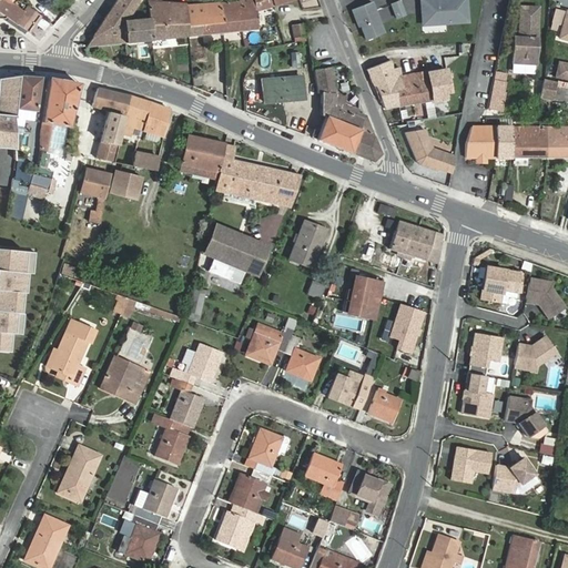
[(6,0),(0,0),(0,12),(2,14),(11,2),(6,0)]
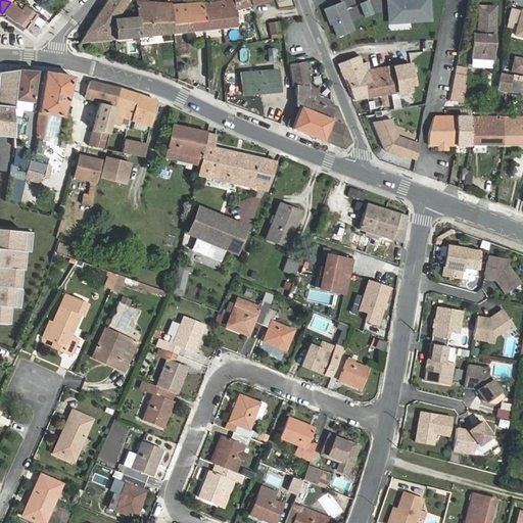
[(119,15),(128,0),(107,0),(103,6),(114,13),(119,15)]
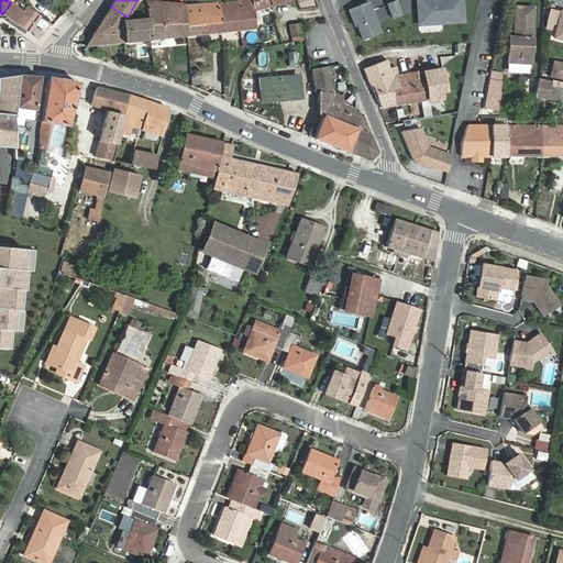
[(187,36),(184,6),(158,3),(158,0),(146,0),(146,2),(148,19),(151,40),(187,36)]
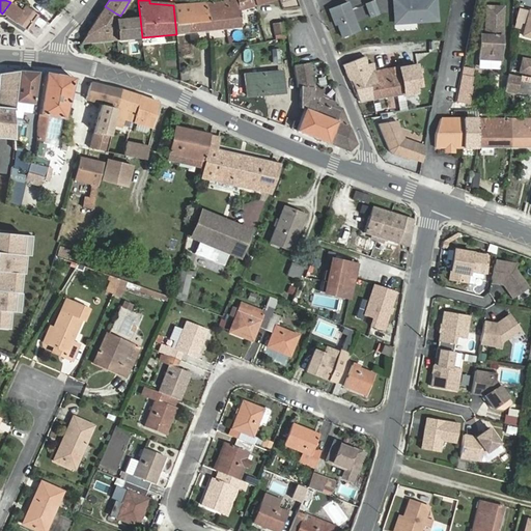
[(273,0),(222,0),(223,1),(173,5),(176,34),(241,27),(239,10),(273,0)]
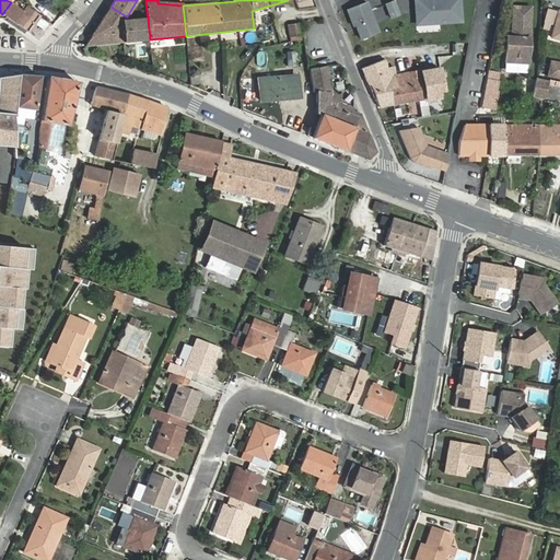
[(394,0),(386,3),(392,18),(400,14),(394,0)]
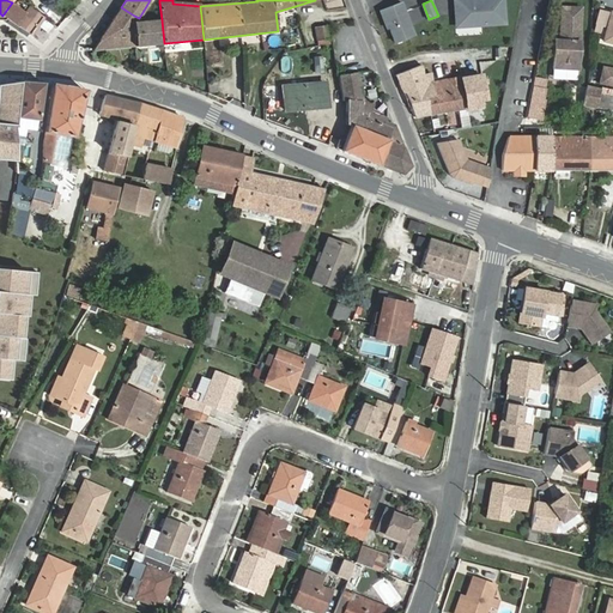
[(503,0),(455,0),(457,26),(505,23),(503,0)]
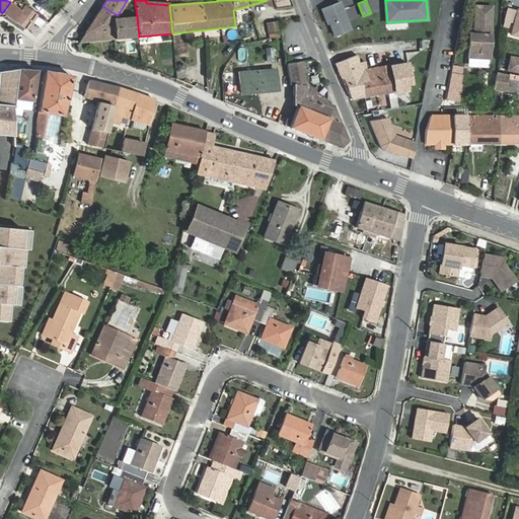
[(343,9),(340,1),(321,8),(327,23),(329,22),(335,35),(351,29),(348,21),(343,9)]
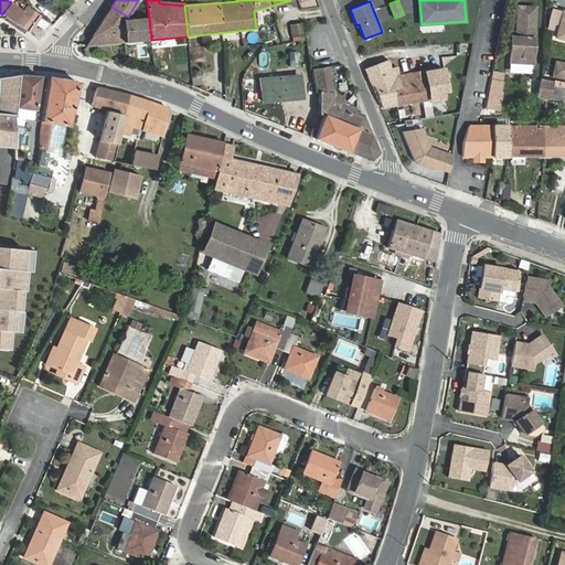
[(24,12),(11,2),(2,14),(7,18),(28,32),(40,17),(27,8),(24,12)]
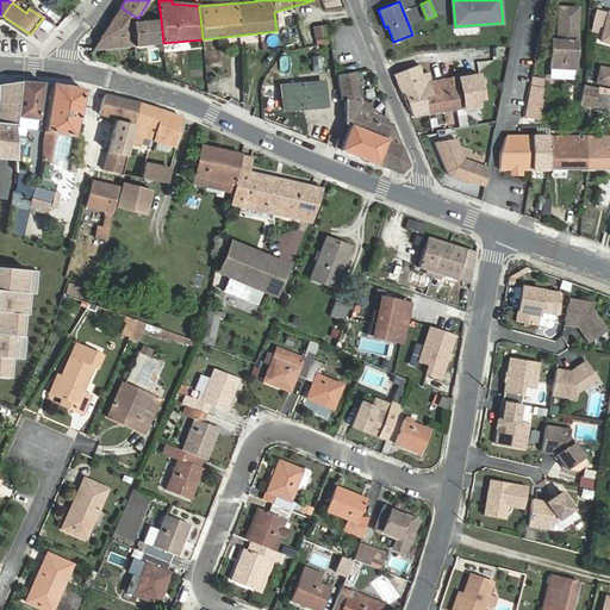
[(427,19),(421,4),(403,11),(409,25),(427,19)]
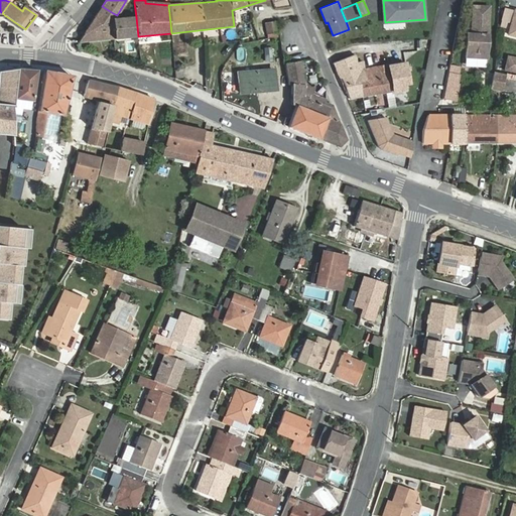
[(111,19),(114,19),(113,13),(102,6),(89,25),(78,42),(113,39),(111,19)]
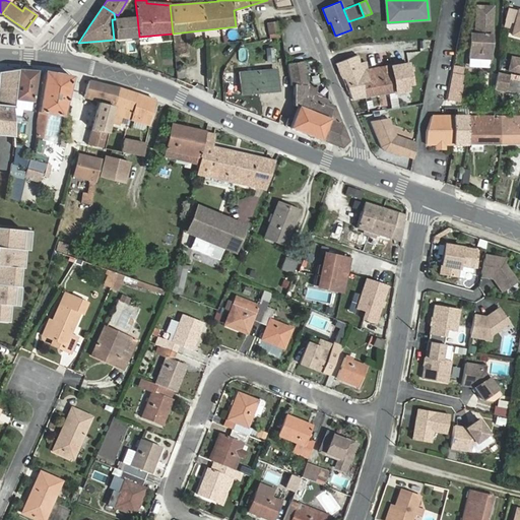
[(493,7),(477,6),(476,35),(476,39),(471,38),(470,57),(491,58),(493,7)]
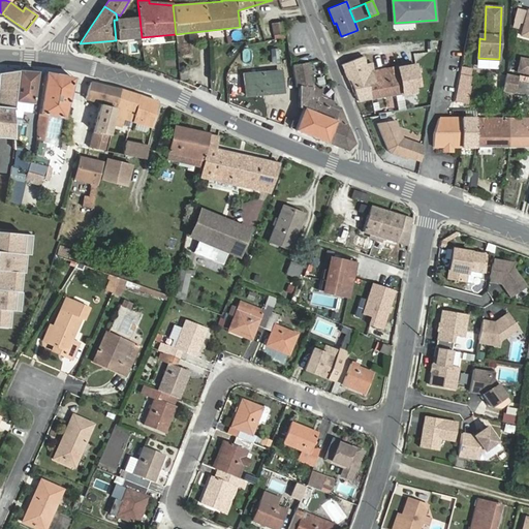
[(116,40),(142,37),(139,18),(117,20),(114,20),(116,40)]
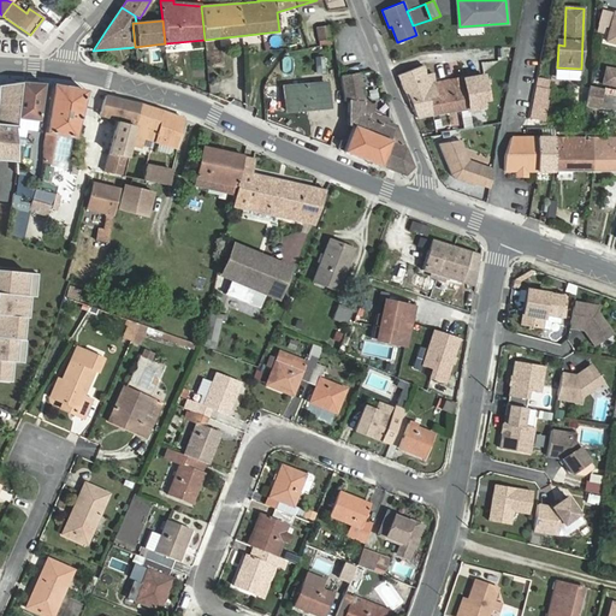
[(330,27),(318,29),(319,40),(331,39),(330,27)]
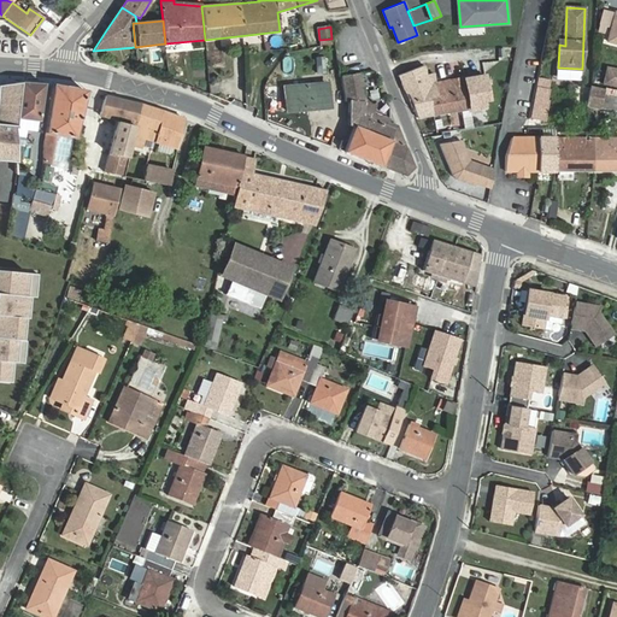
[(424,66),(398,75),(404,90),(406,90),(417,118),(483,107),(482,101),(489,100),(485,76),(464,80),(464,78),(429,86),(424,66)]
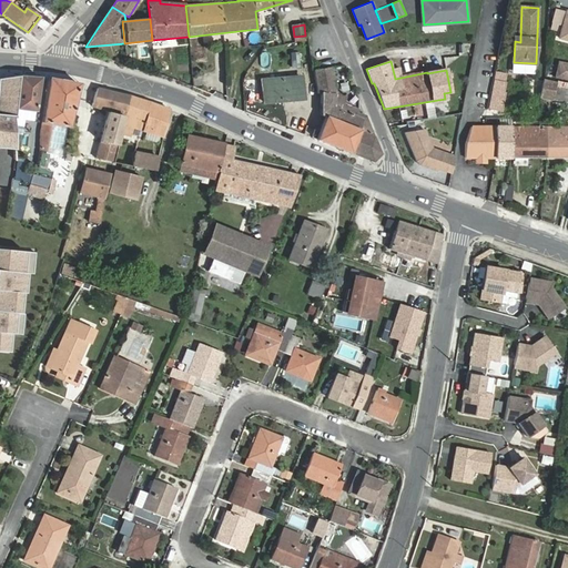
[(567,64),(559,62),(557,77),(567,79),(567,64)]
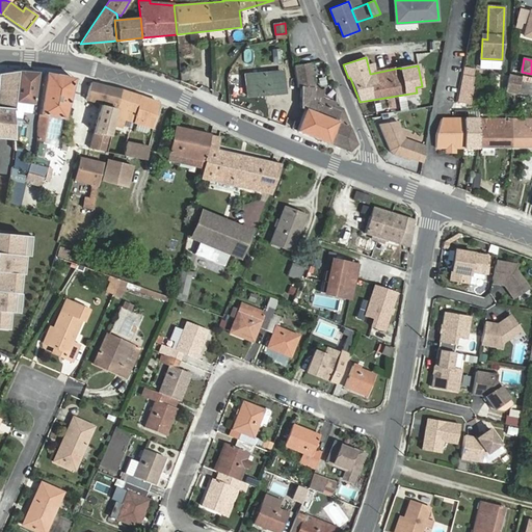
[(357,144),(343,109),(335,106),(336,103),(318,96),(316,101),(313,99),(315,87),(311,63),(294,65),(297,86),(300,86),(300,108),(306,110),(297,130),(350,152),(357,144)]
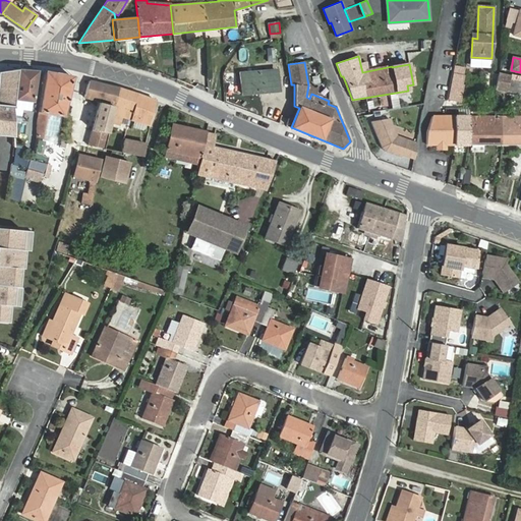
[(456,66),(454,74),(464,76),(465,68),(456,66)]
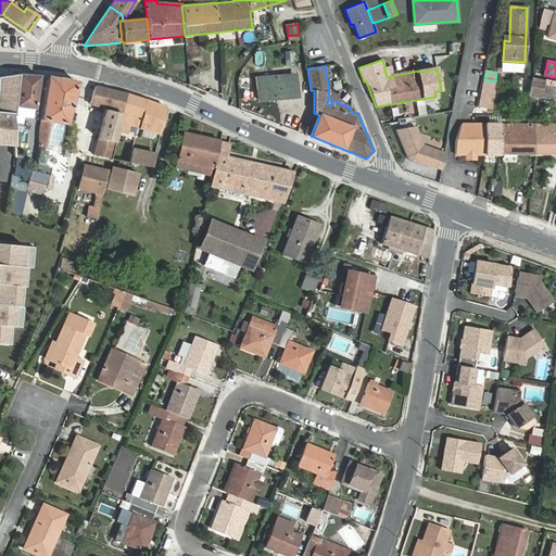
[(0,138),(14,140),(15,136),(15,133),(19,133),(19,128),(24,129),(25,118),(35,119),(39,76),(7,73),(7,76),(0,76),(0,138)]
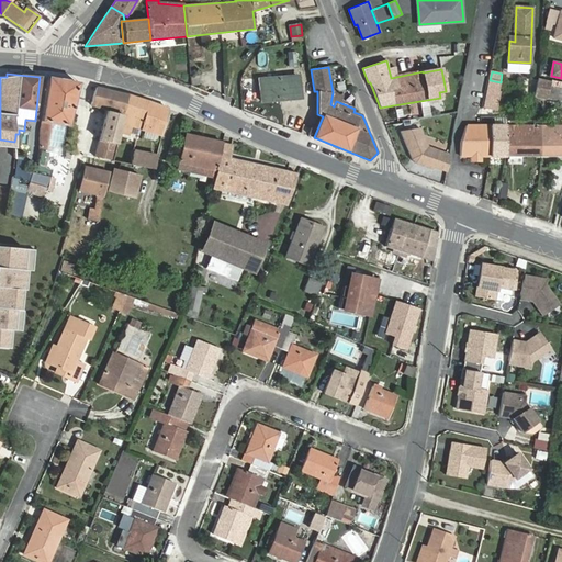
[(300,98),(299,76),(263,79),(259,79),(261,101),(300,98)]
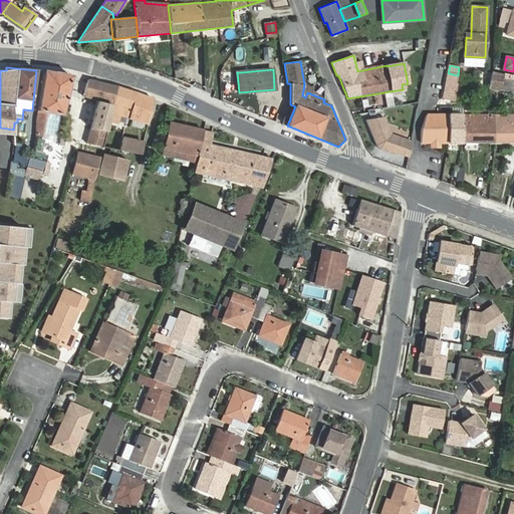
[(62,114),(71,75),(44,70),(38,110),(62,114)]
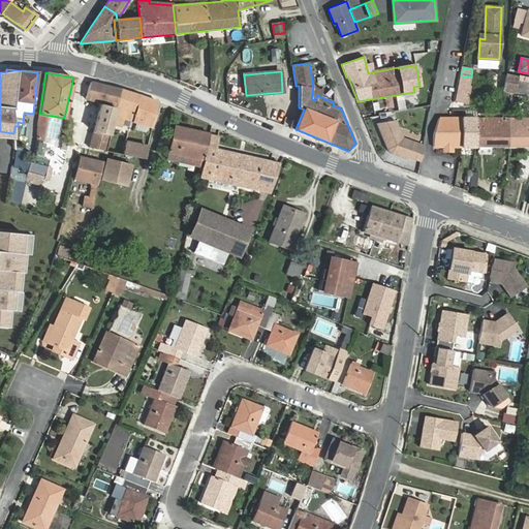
[(504,90),(507,75),(495,72),(491,87),(504,90)]
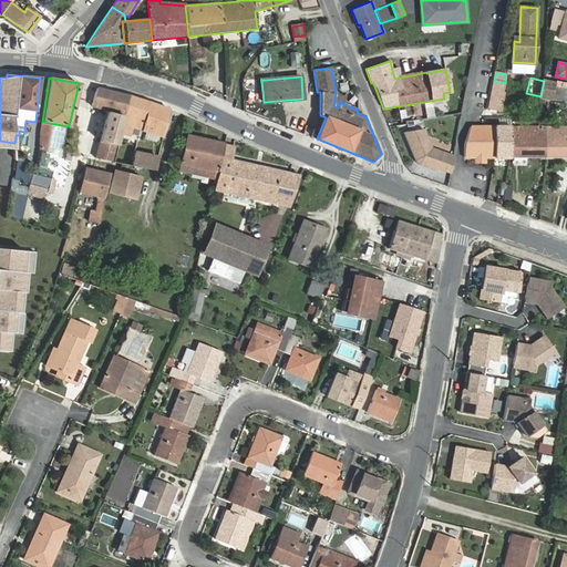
[(565,102),(566,92),(566,84),(544,79),(544,81),(540,96),(565,102)]
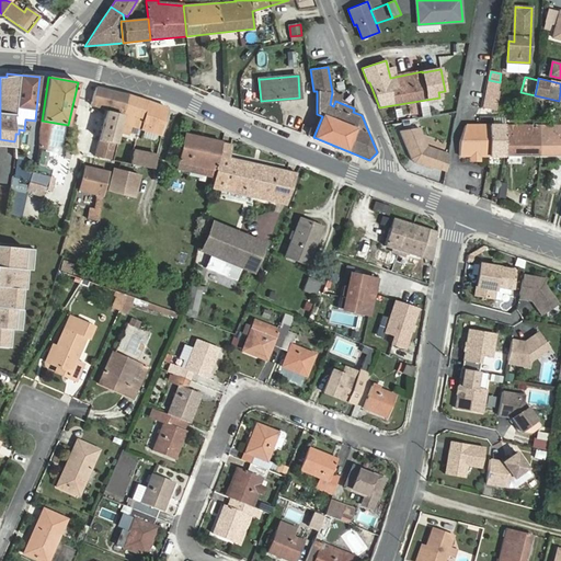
[(484,106),(494,109),(500,82),(489,80),(484,106)]
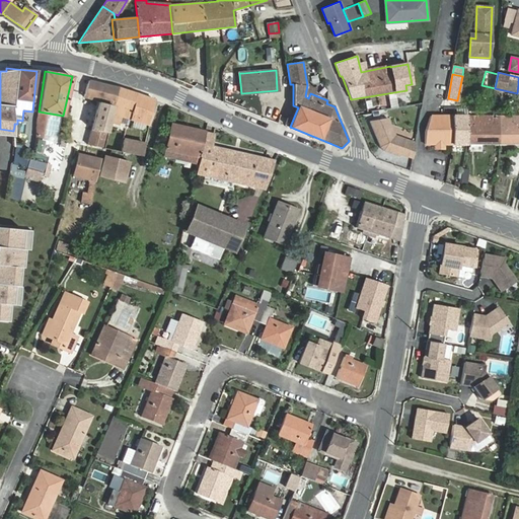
[(98,103),(113,106),(118,87),(93,81),(89,80),(84,96),(99,101),(98,103)]
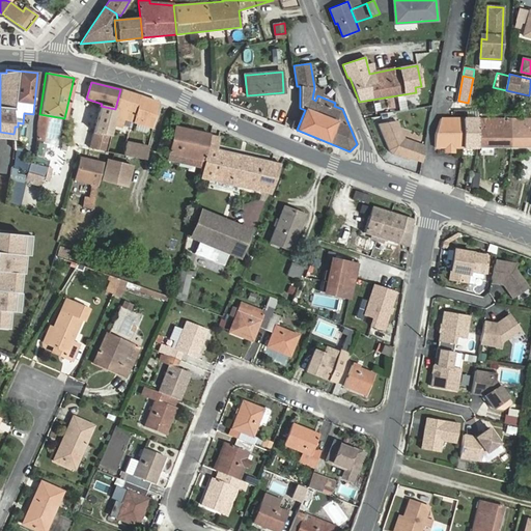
[(133,121),(152,128),(159,103),(140,95),(120,89),(115,109),(116,109),(113,124),(121,127),(121,124),(131,127),(133,121)]
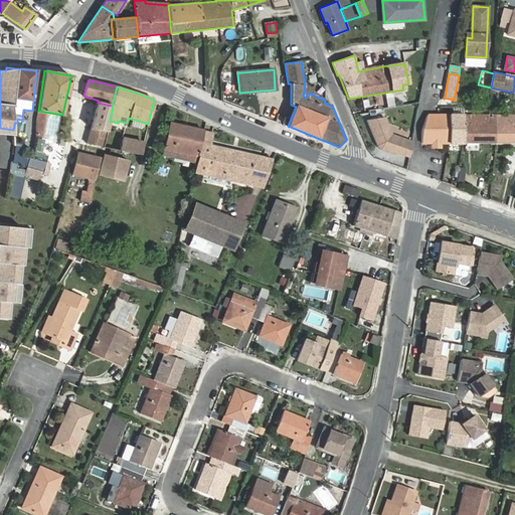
[(106,132),(107,132),(110,121),(113,106),(112,106),(98,103),(94,119),(88,143),(102,147),(106,132)]
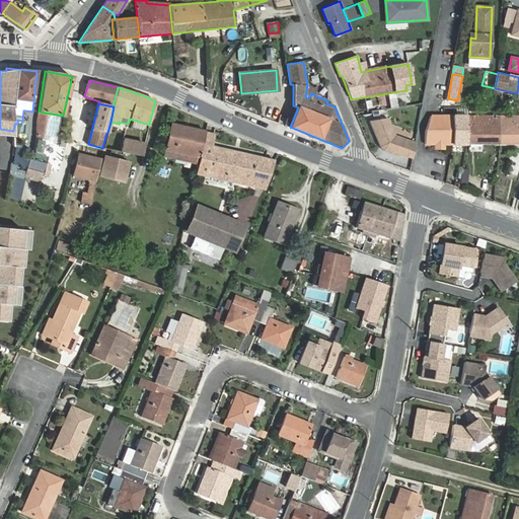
[(45,140),(42,139),(46,114),(39,112),(36,121),(36,135),(35,145),(30,158),(48,163),(49,156),(43,155),(45,140)]
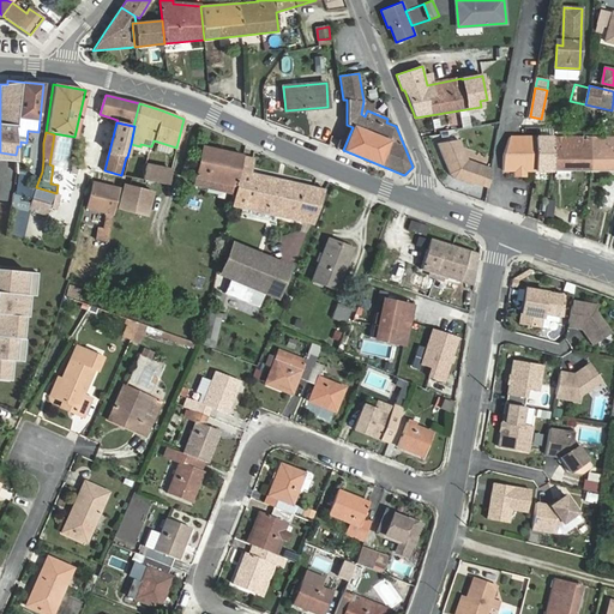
[(536,170),(536,137),(510,137),(504,156),(504,170),(536,170)]
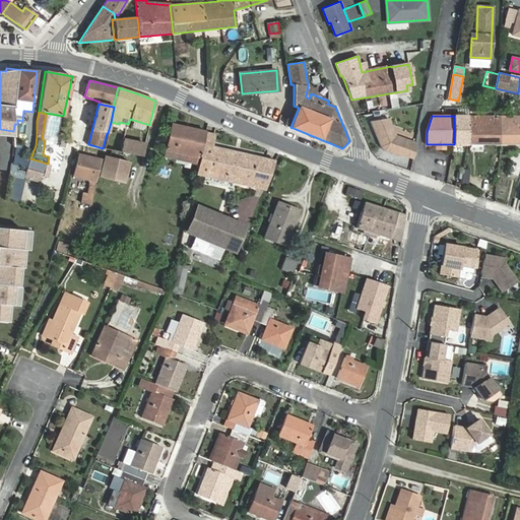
[(454,144),(468,144),(468,116),(458,116),(454,116),(454,144)]
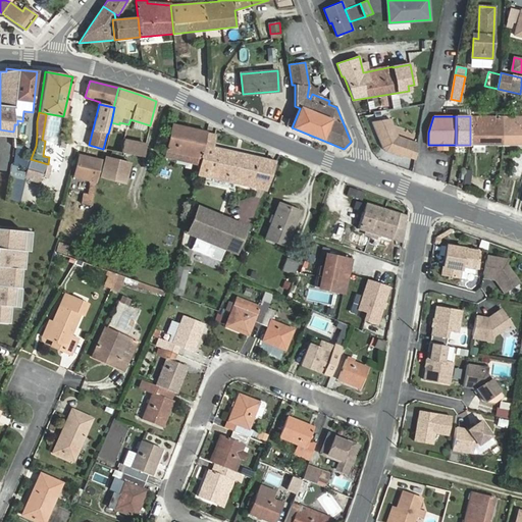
[(503,145),(502,116),(470,116),(470,145),(503,145)]
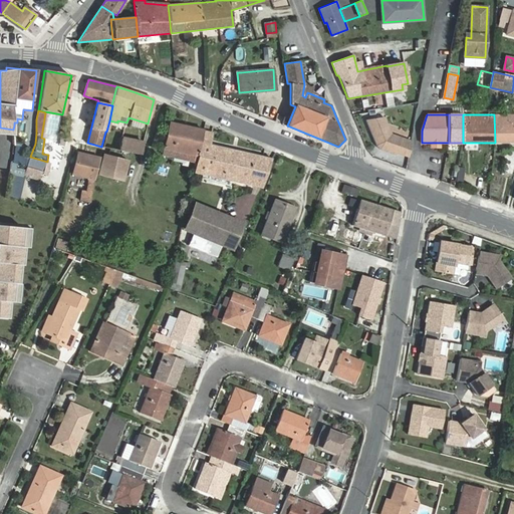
[(513,114),(494,114),(495,143),(513,142),(513,114)]
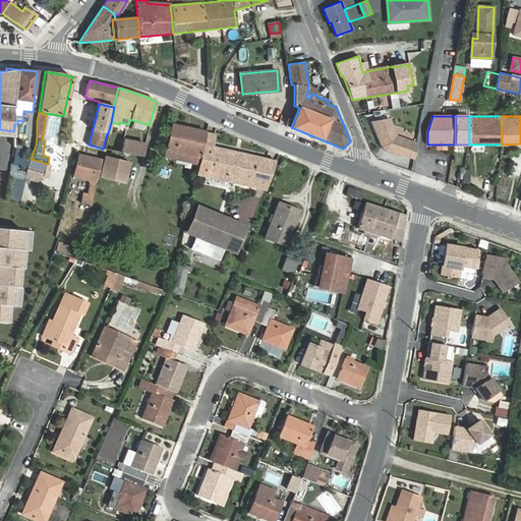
[(401,154),(414,159),(416,143),(397,135),(390,118),(371,121),(383,147),(385,150),(400,156),(401,154)]
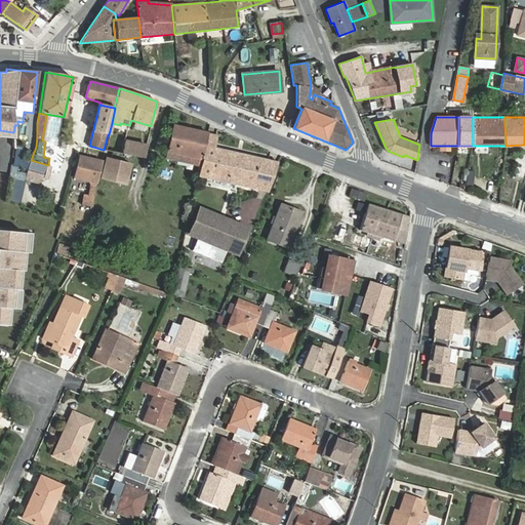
[(202,159),(207,133),(207,132),(172,125),(166,152),(199,159),(201,160),(202,159)]
